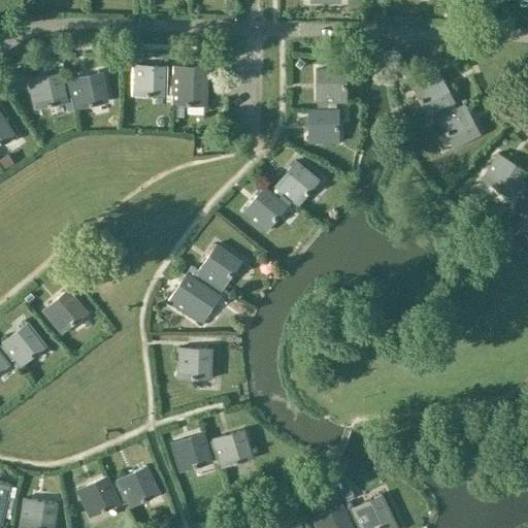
[(165,94),(169,94),(170,75),(166,75),(166,65),(134,65),(133,96),(165,97),(165,94)]
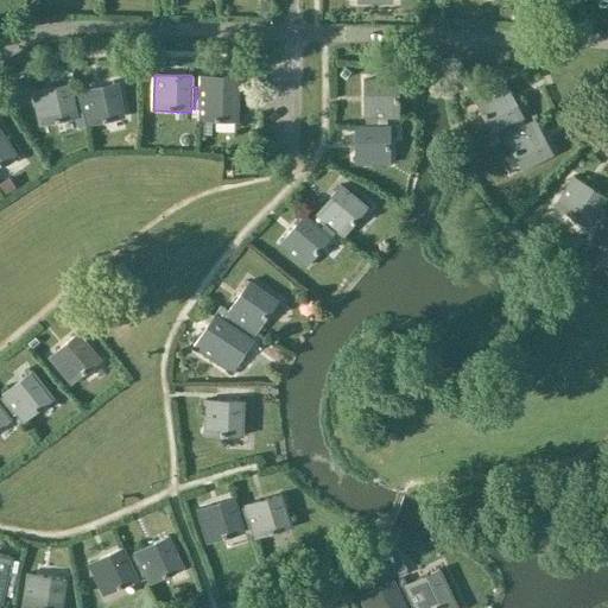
[(201,87),(196,87),(195,108),(200,108),(200,120),(236,122),(238,77),(201,76),(201,87)]
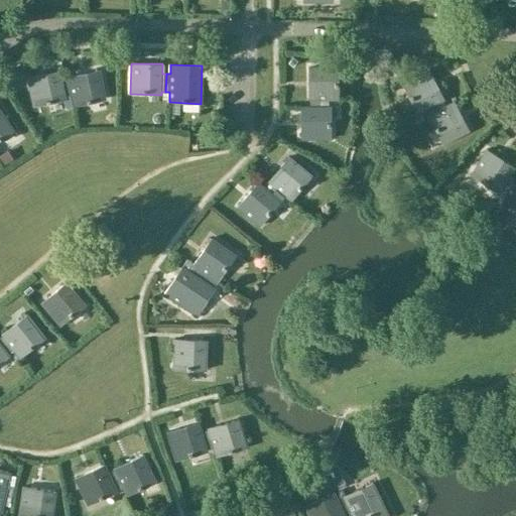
[(319,99),(329,99),(339,99),(339,68),(308,68),(308,99),(310,99),(310,107),(319,107),(319,99)]
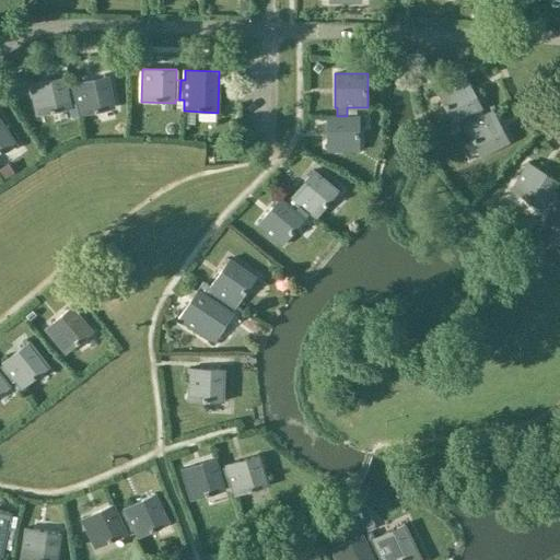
[(74,85),(66,86),(68,96),(77,94),(79,104),(81,115),(114,108),(107,76),(74,83),(74,85)]
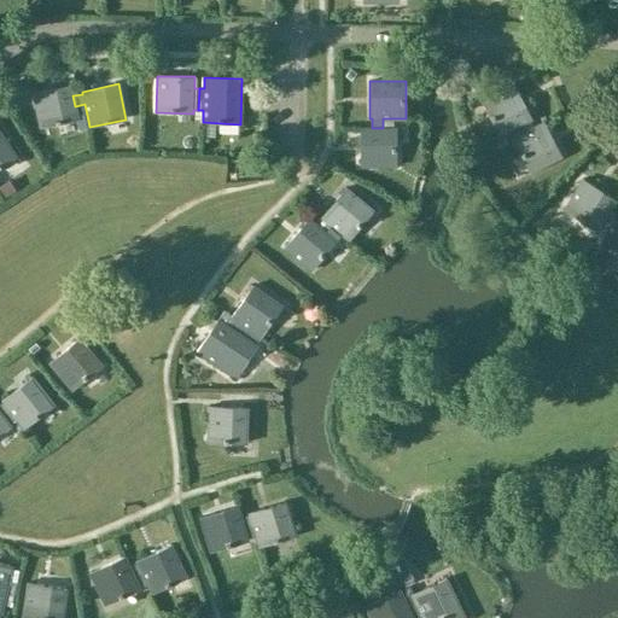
[(77,117),(87,115),(85,104),(75,106),(73,95),(70,85),(34,92),(41,128),(77,120),(77,117)]
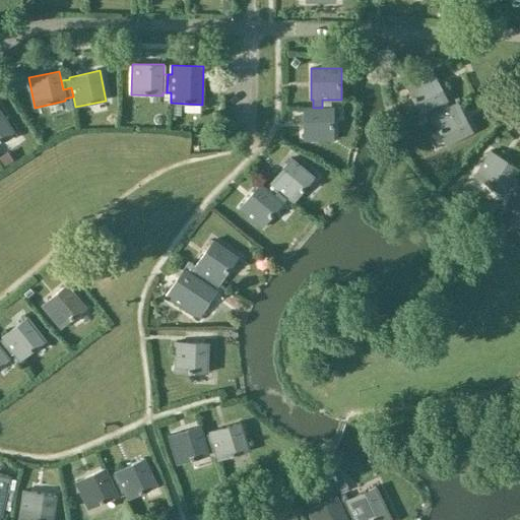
[(441,112),(449,108),(445,101),(447,100),(433,71),(405,85),(420,114),(429,109),(437,105),(441,112)]
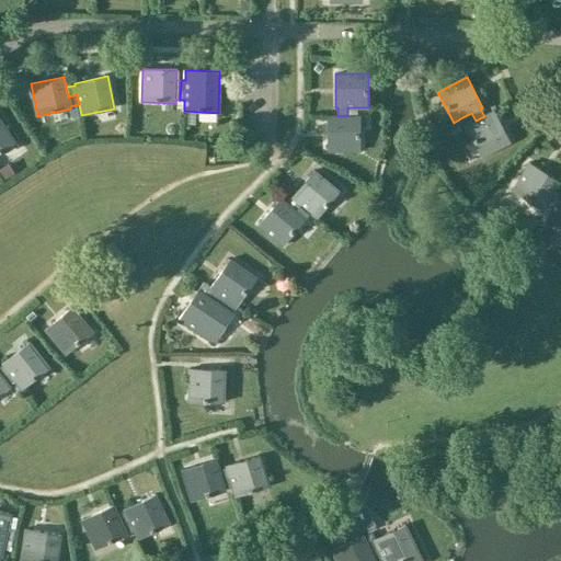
[(357,116),(357,107),(347,107),(347,116),(338,116),(327,117),(328,150),(359,151),(359,116),(357,116)]
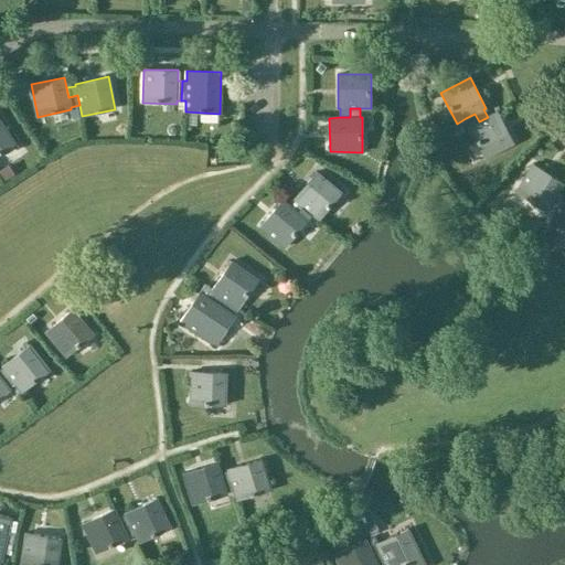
[(498,112),(488,117),(479,121),(475,114),(466,118),(470,126),(468,127),(484,158),(513,142),(498,112)]
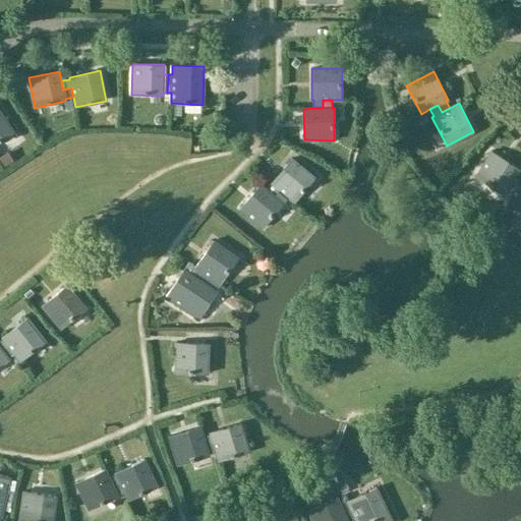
[(0,141),(13,132),(0,112),(0,141)]
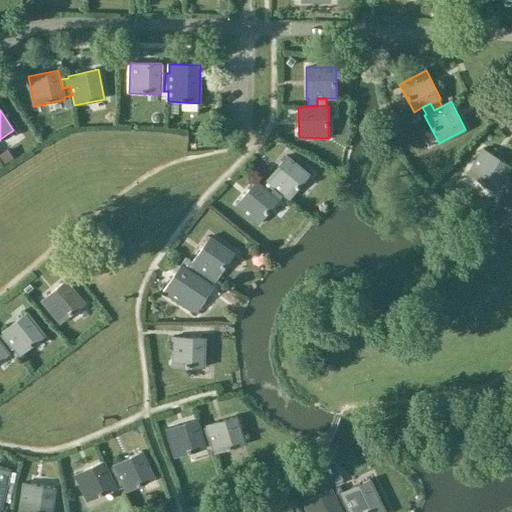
[(495,188),(502,193),(506,185),(500,181),(504,173),(509,165),(483,149),(467,174),(493,191),(495,188)]
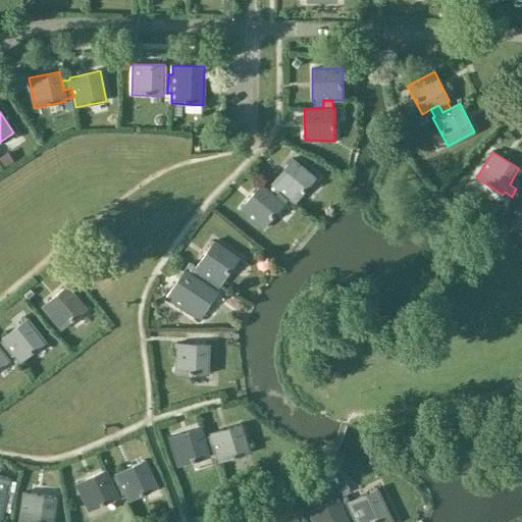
[(1,159),(5,165),(12,161),(7,154),(1,159)]
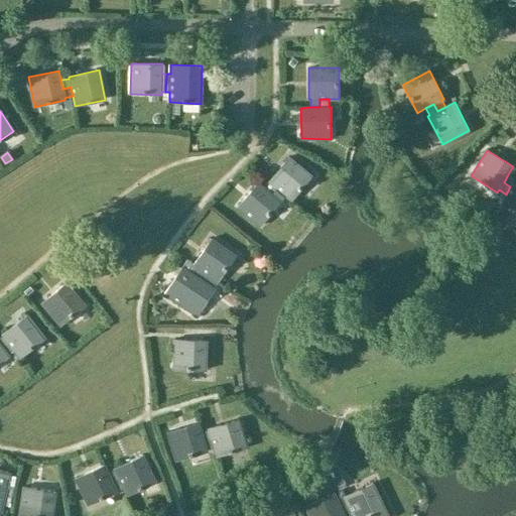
[(276,188),(283,194),(291,201),(311,176),(288,157),(268,181),(270,182),(265,188),(271,195),(276,188)]
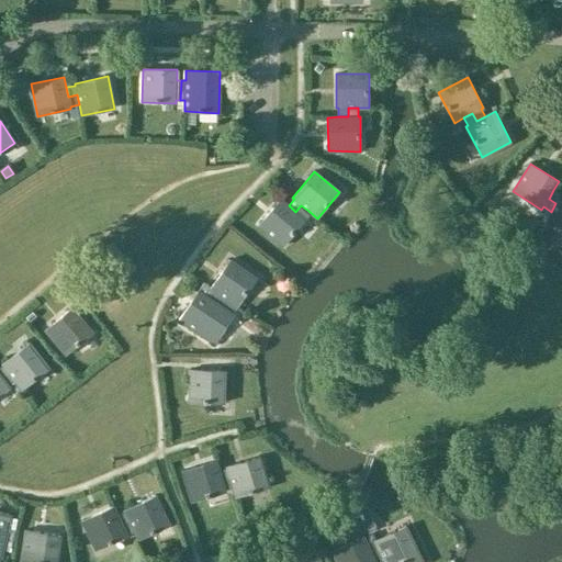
[(555,203),(551,212),(544,222),(561,232),(561,193),(561,194),(553,190),(549,199),(555,203)]
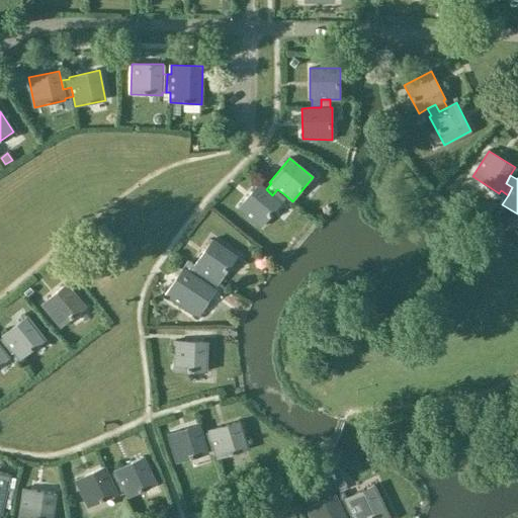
[(279,200),(284,194),(277,189),(272,195),(266,189),(258,183),(238,207),(261,227),(281,202),(279,200)]
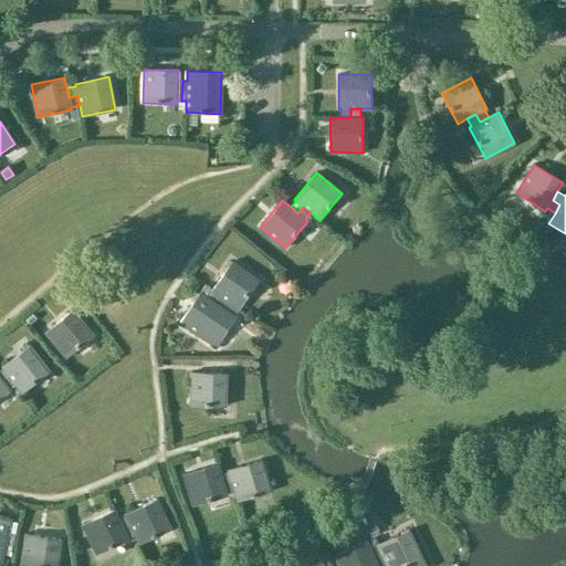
[(221,297),(230,303),(239,308),(259,281),(231,262),(211,291),(213,292),(208,299),(217,304),(221,297)]
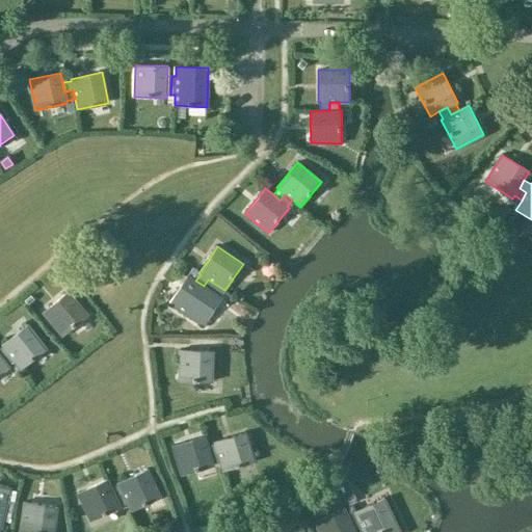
[(211,291),(216,285),(208,280),(204,286),(195,281),(187,275),(169,301),(203,324),(221,298),(211,291)]
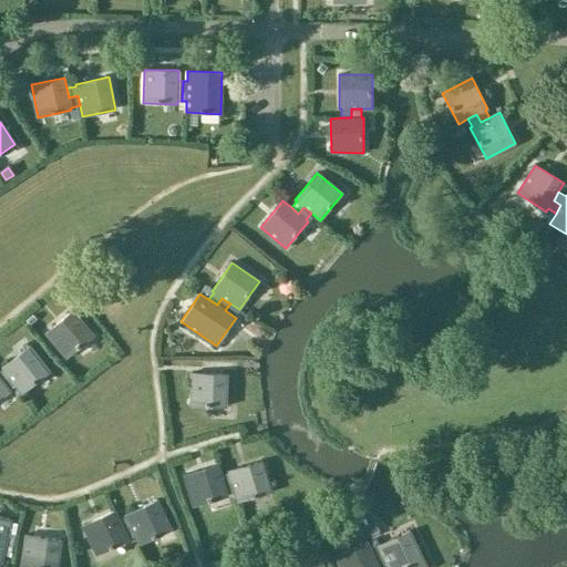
[(68,358),(93,336),(72,310),(45,332),(68,358)]
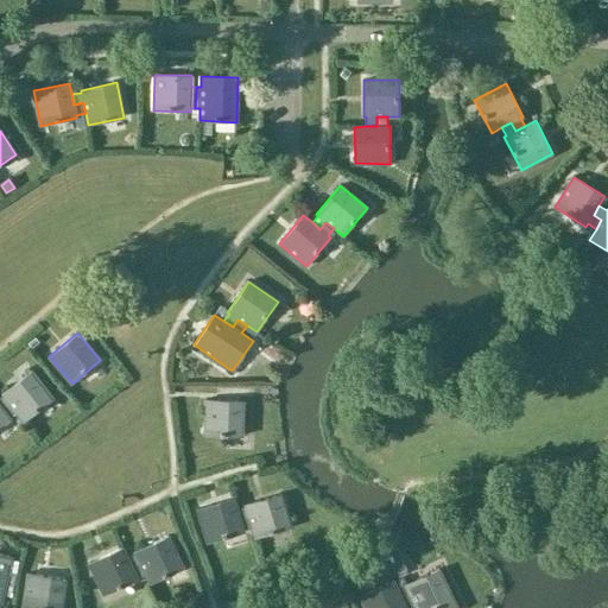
[(10,404),(17,412),(24,422),(54,399),(31,371),(2,393),(4,396),(0,398),(0,406),(2,410),(10,404)]
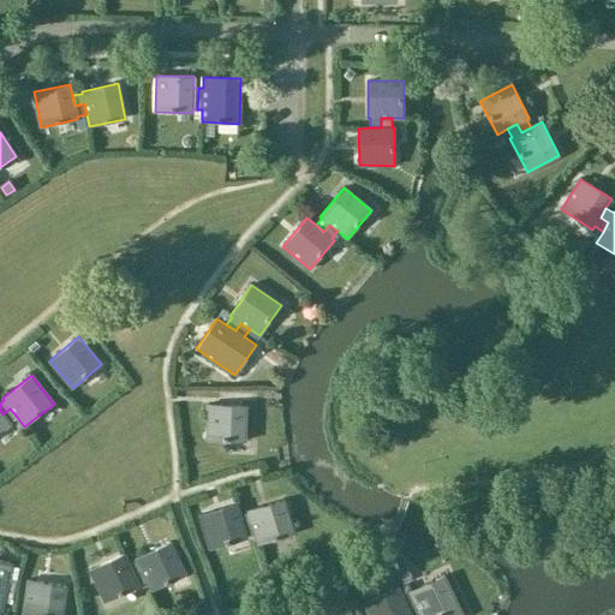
[(244,441),(245,405),(208,404),(207,440),(244,441)]
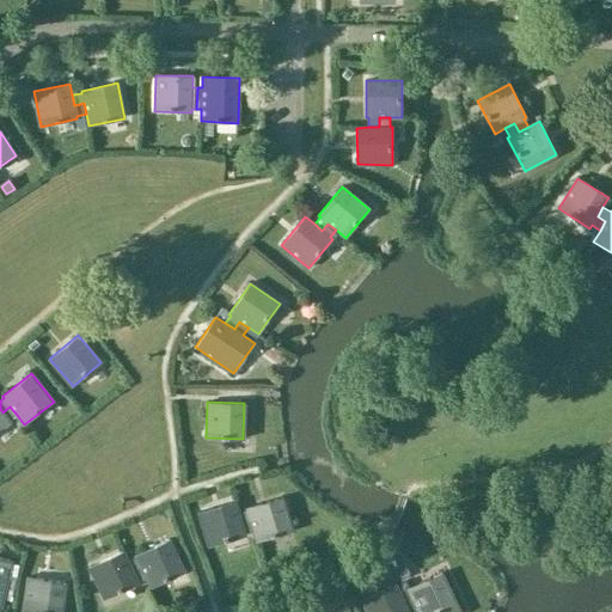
[(8,421),(17,415),(10,407),(2,412),(0,409),(0,430),(11,423),(8,421)]
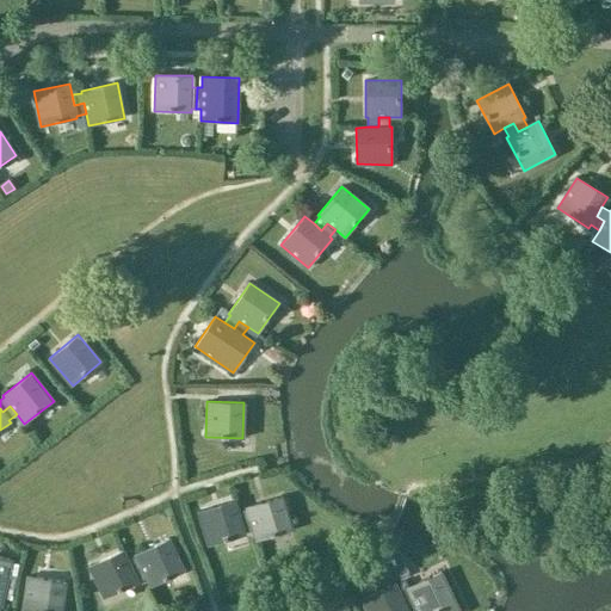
[(250,519),(253,529),(257,541),(292,530),(282,497),(246,507),(247,508),(238,512),(241,522),(250,519)]
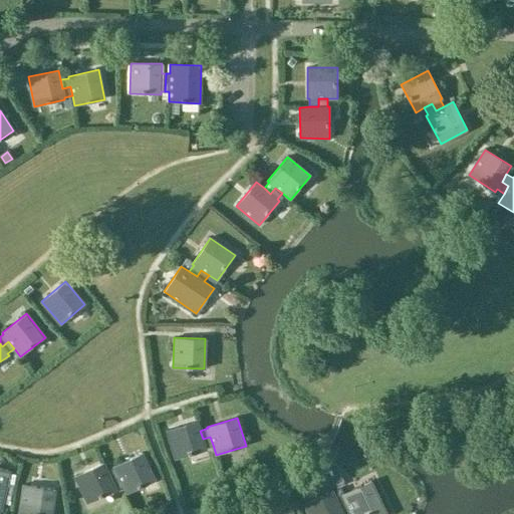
[(205,448),(213,445),(210,437),(203,439),(200,431),(197,421),(168,430),(176,459),(206,450),(205,448)]
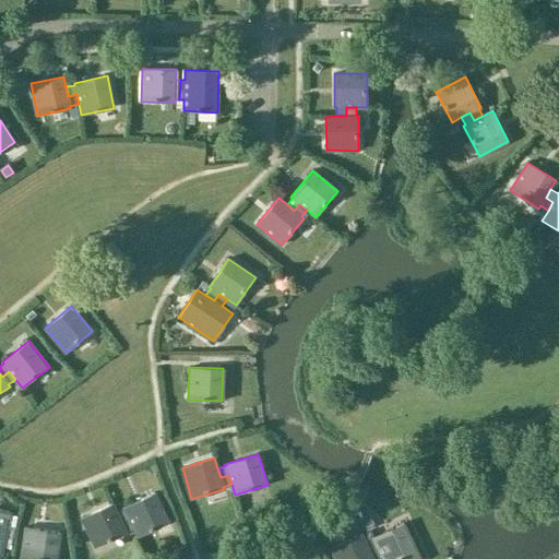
[(129,518),(133,526),(138,537),(168,522),(154,492),(123,507),(125,509),(117,513),(121,522),(129,518)]
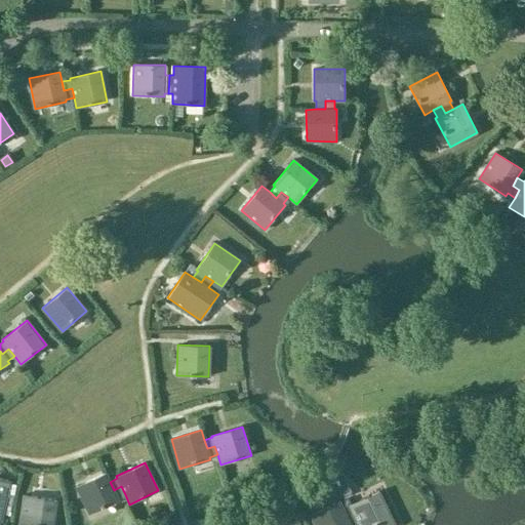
[(117,498),(125,494),(121,486),(114,490),(110,482),(106,473),(77,486),(90,514),(119,500),(117,498)]
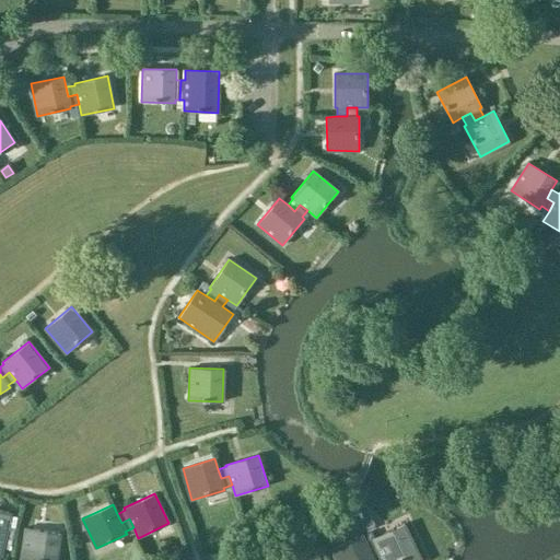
[(0,555),(0,556),(10,513),(0,510),(0,555)]
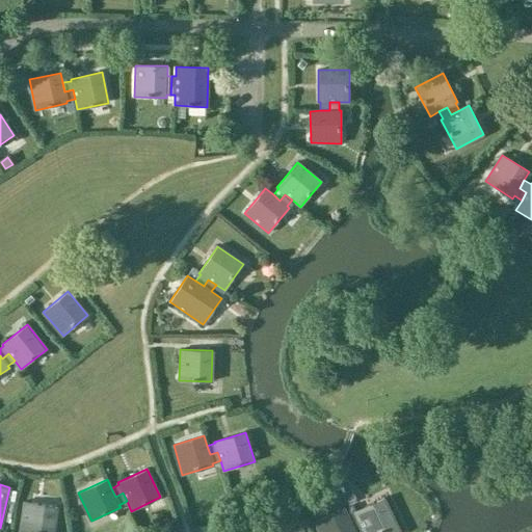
[(360,522),(363,530),(364,531),(383,531),(397,526),(383,498),(354,511),(355,513),(348,516),(351,525),(360,522)]
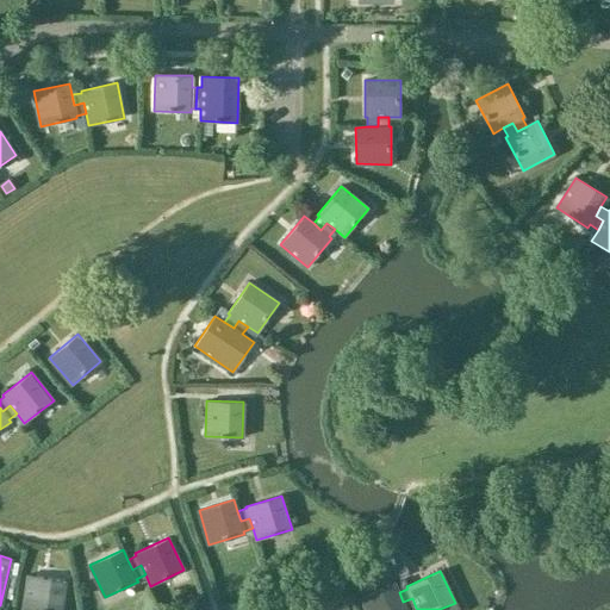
[(60,609),(66,580),(29,576),(23,609),(60,609)]
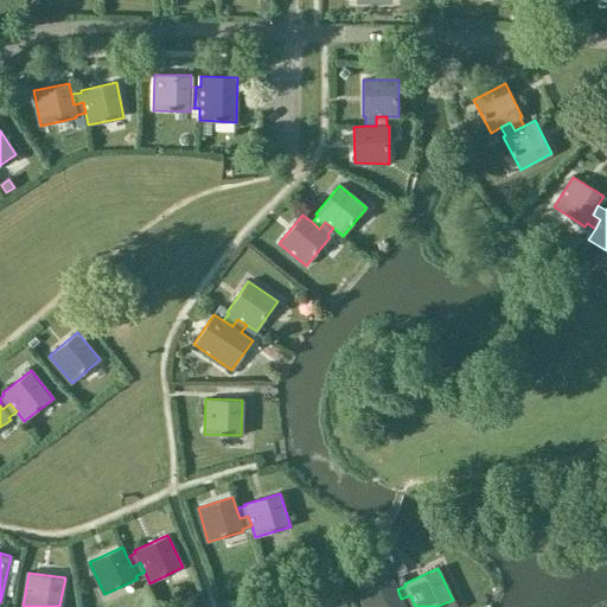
[(408,606),(414,605),(410,595),(401,599),(397,589),(391,579),(358,595),(364,606),(408,606)]
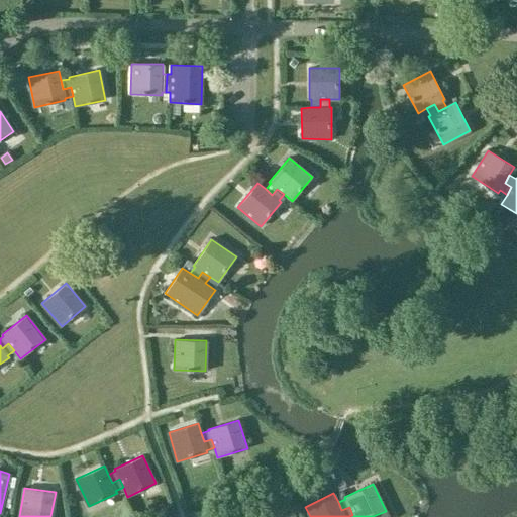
All buildings are outlined.
